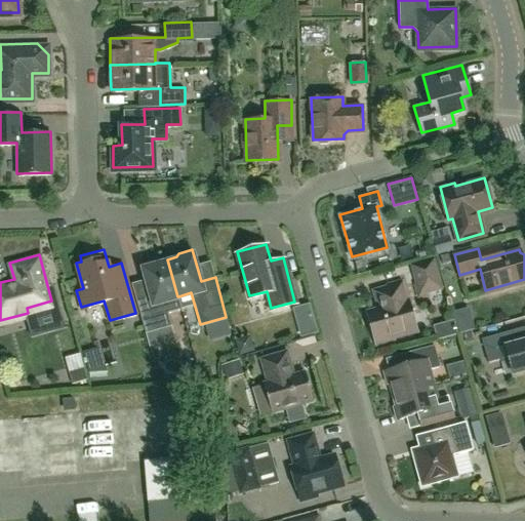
[(433,257),(411,264),(416,281),(414,282),(417,295),(427,292),(426,290),(441,286),(433,257)]
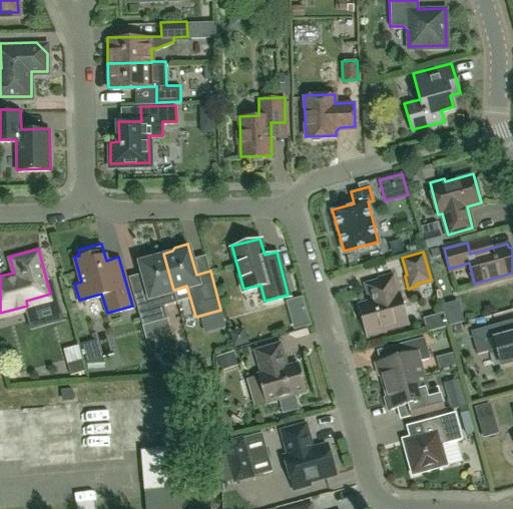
[(133,292),(141,323),(167,316),(163,304),(177,300),(174,290),(173,290),(163,253),(154,256),(151,253),(137,258),(146,289),(133,292)]
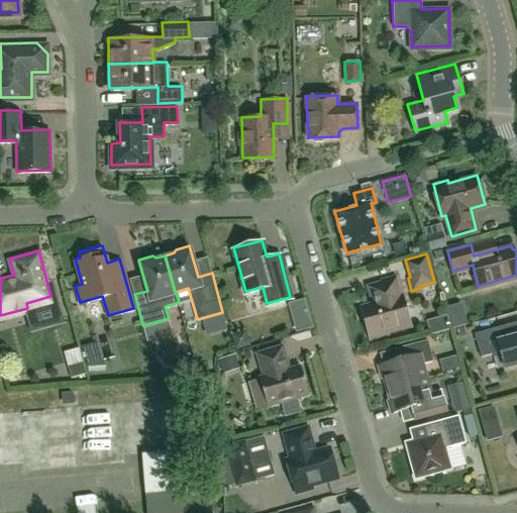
[(399,295),(394,276),(381,279),(381,282),(369,285),(374,302),(360,306),(370,337),(388,332),(387,329),(410,323),(402,295),(399,295)]
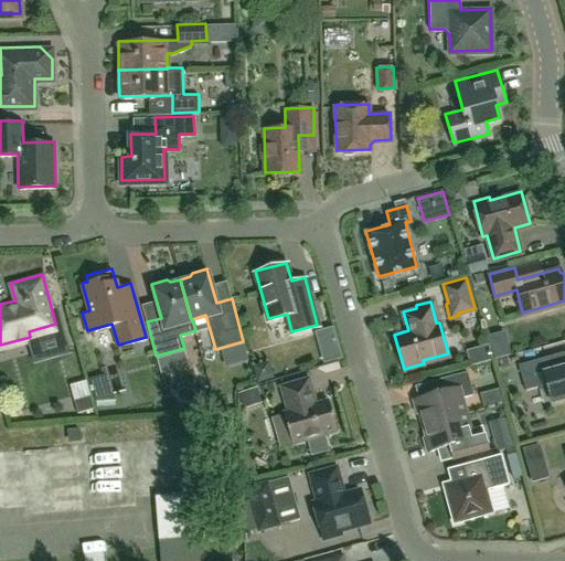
[(331,325),(313,329),(317,339),(334,335),(331,325)]
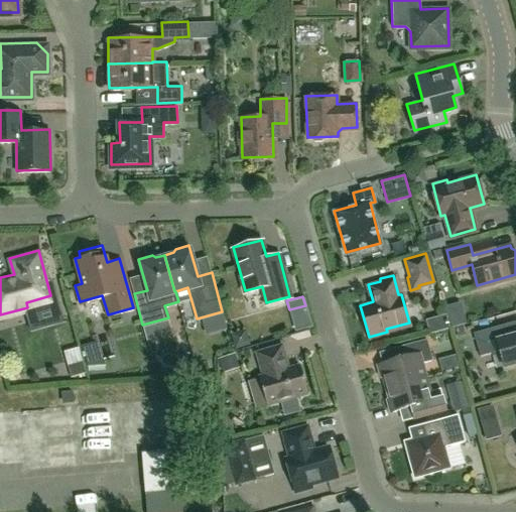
[(224,311),(208,316),(212,330),(228,325),(224,311)]
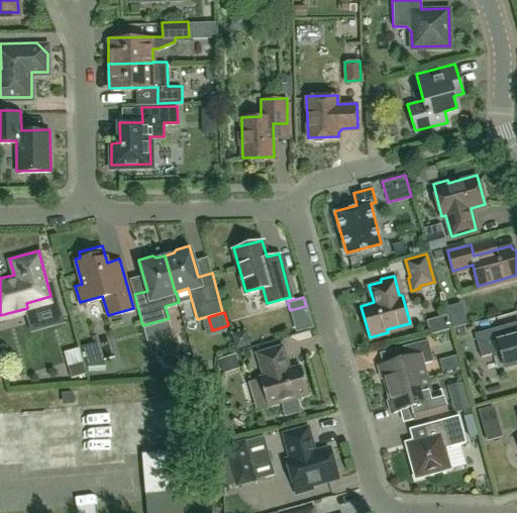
[(501,353),(505,367),(516,363),(516,334),(508,337),(504,323),(474,332),(481,355),(492,352),(493,355),(501,353)]
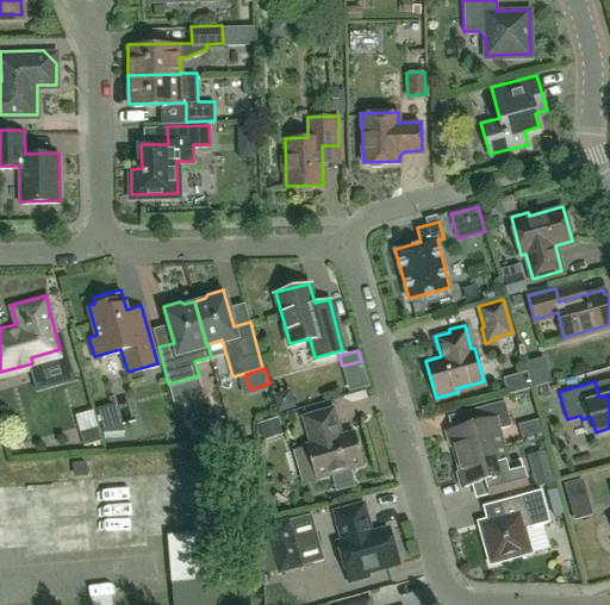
[(498,426),(511,423),(504,399),(468,409),(473,422),(444,430),(449,444),(453,443),(456,456),(503,443),(498,426)]
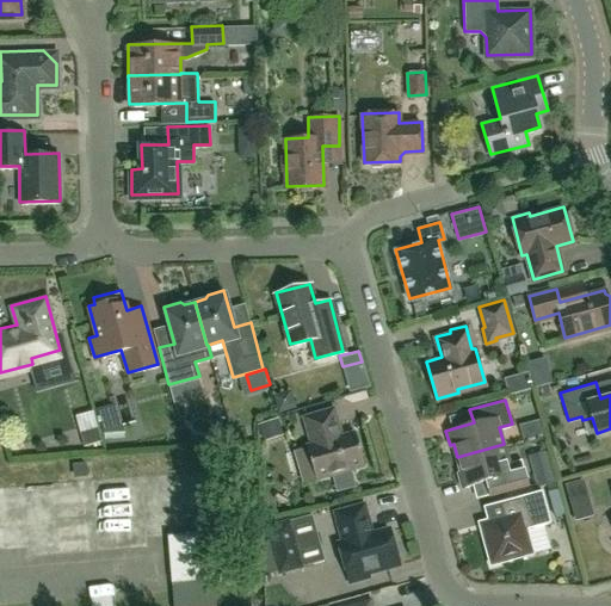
[(125,403),(105,407),(109,427),(129,422),(125,403)]
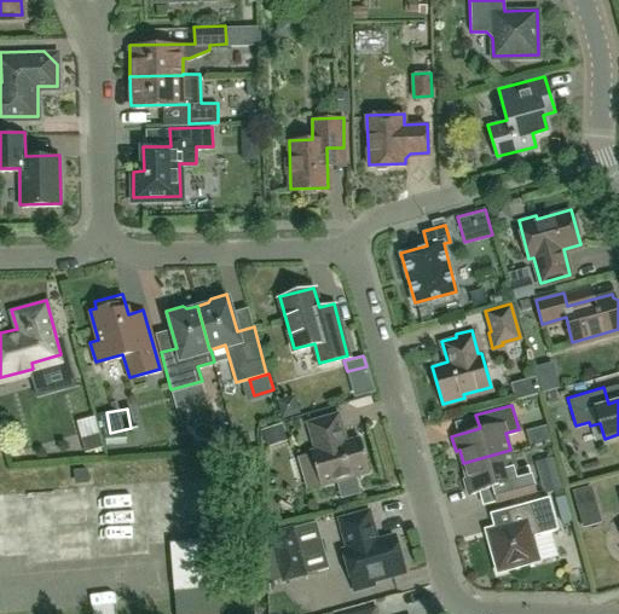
[(306,487),(369,469),(359,436),(345,440),(337,412),(307,421),(316,449),(296,455),(306,487)]
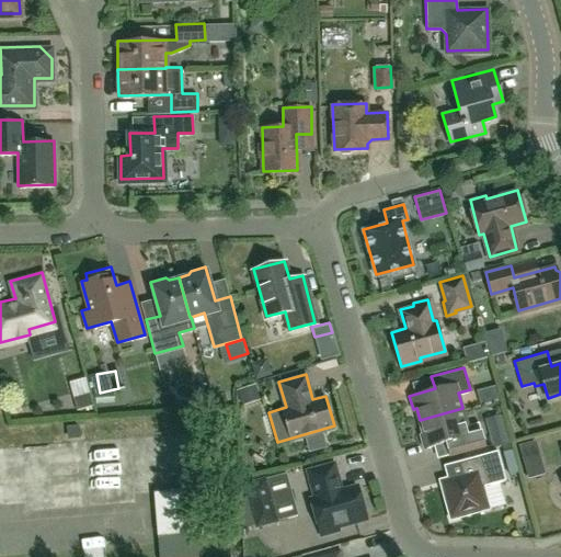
[(78,395),(93,390),(89,376),(75,381),(78,395)]
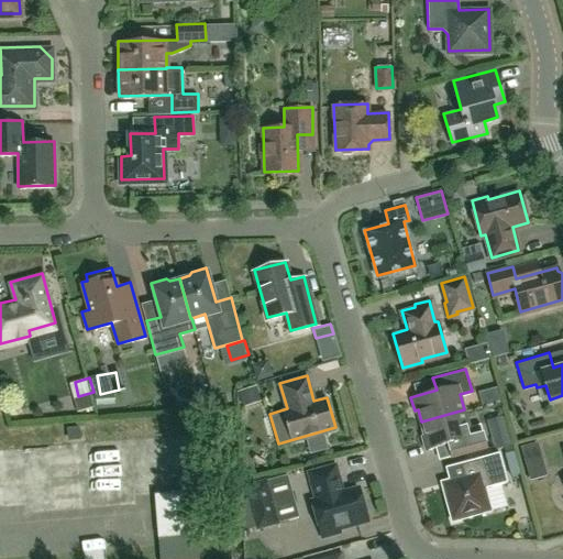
[(468,425),(464,409),(421,422),(424,434),(421,435),(424,448),(450,441),(453,453),(486,445),(479,423),(468,425)]
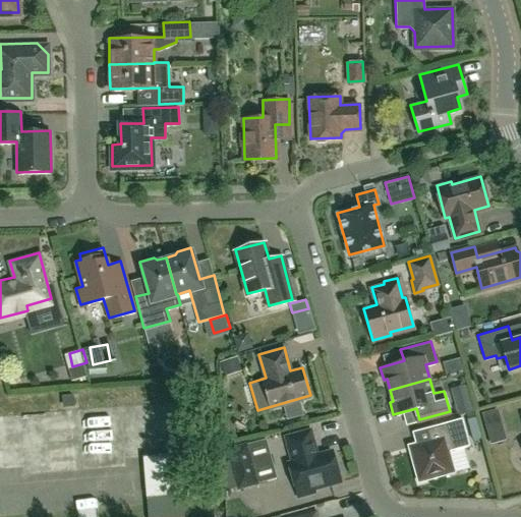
[(472,387),(461,387),(462,405),(473,404),(472,387)]
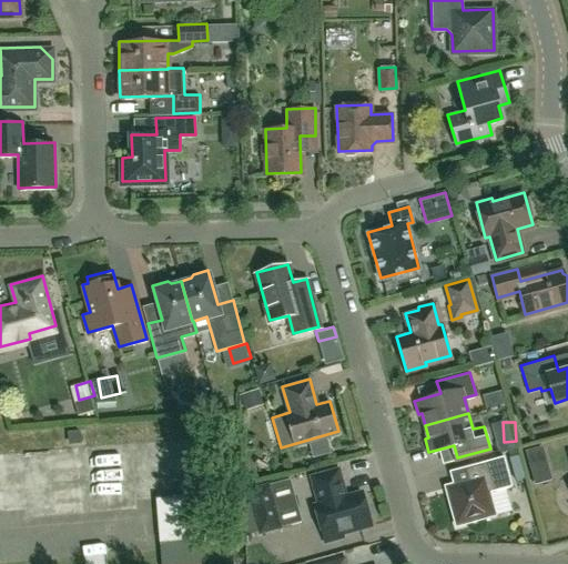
[(189,541),(180,436),(0,450),(0,510),(27,509),(28,517),(143,507),(142,495),(160,494),(163,543),(189,541)]
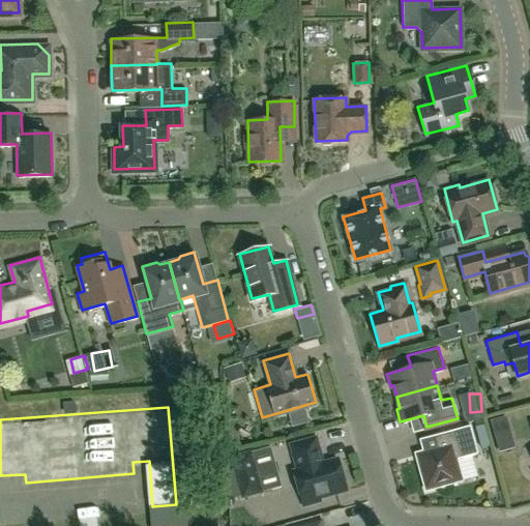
[(470,424),(439,433),(442,444),(415,451),(425,489),(462,478),(457,458),(477,451),(470,424)]
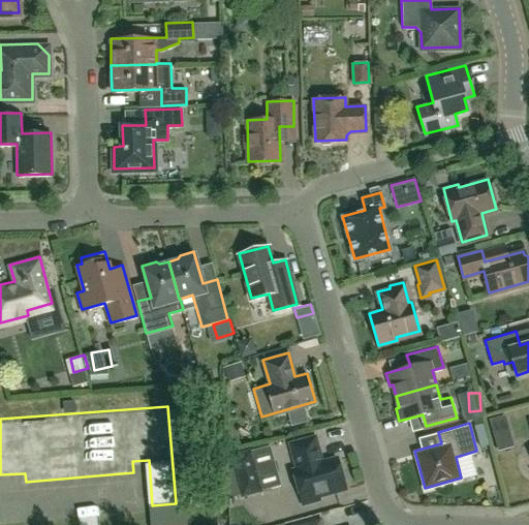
[(497,430),(503,449),(518,443),(510,425),(497,430)]
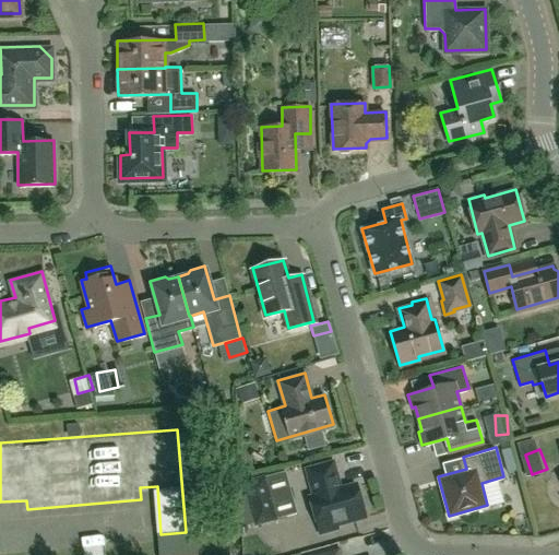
[(309,495),(319,530),(336,526),(336,522),(365,515),(356,483),(340,487),(332,460),(307,468),(313,494),(309,495)]
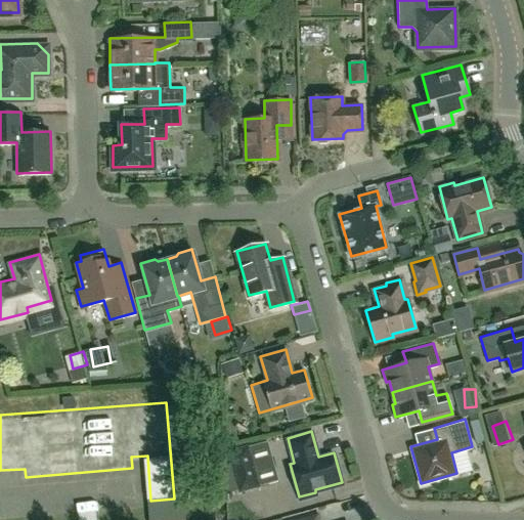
[(236,486),(237,491),(260,485),(260,484),(278,479),(267,439),(249,444),(249,443),(226,449),(229,463),(225,464),(218,466),(225,490),(226,489),(236,486)]
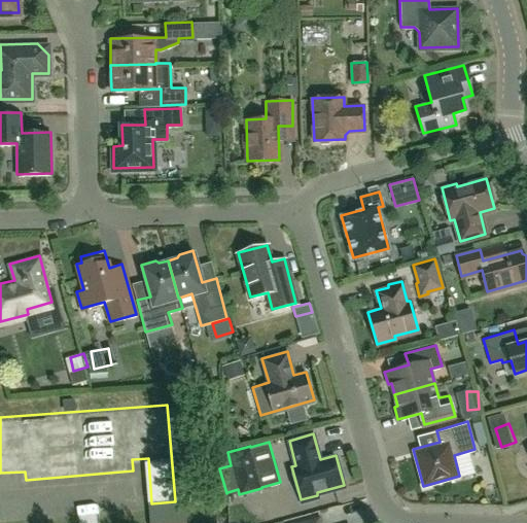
[(132,522),(148,521),(147,511),(132,512),(132,522)]
